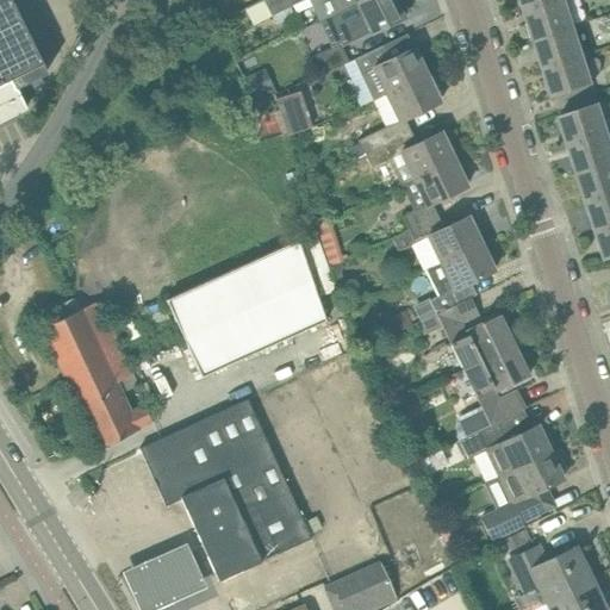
[(0,0),(0,120),(25,109),(18,94),(20,93),(18,86),(45,73),(10,0),(0,0)]
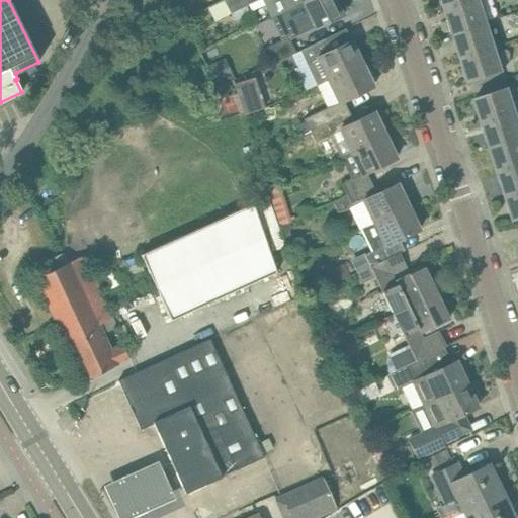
[(221,0),(209,6),(217,19),(245,5),(242,0),(221,0)]
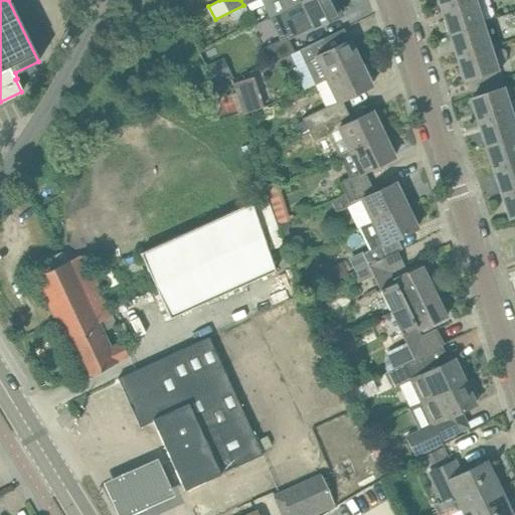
[(278,0),(284,10),(302,2),(305,0),(278,0)]
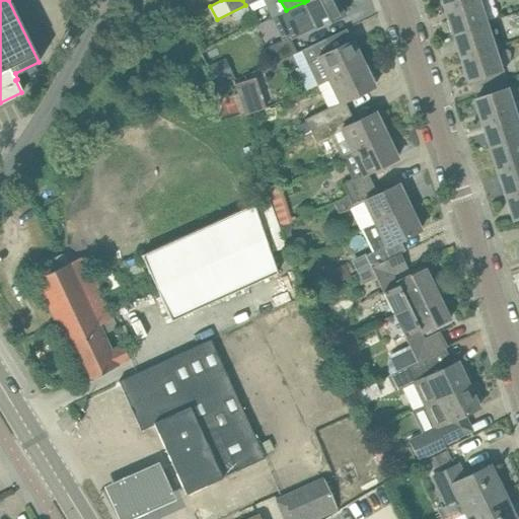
[(289,24),(295,38),(316,26),(316,27),(342,14),(335,0),(307,0),(304,2),(310,14),(289,24)]
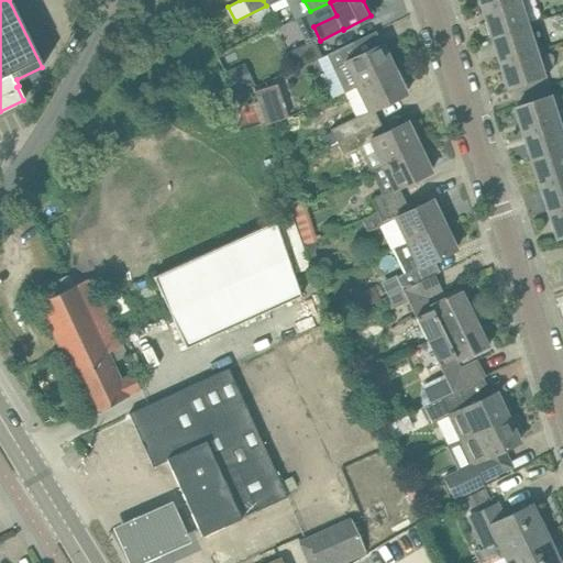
[(512,0),(481,0),(484,9),(512,0)]
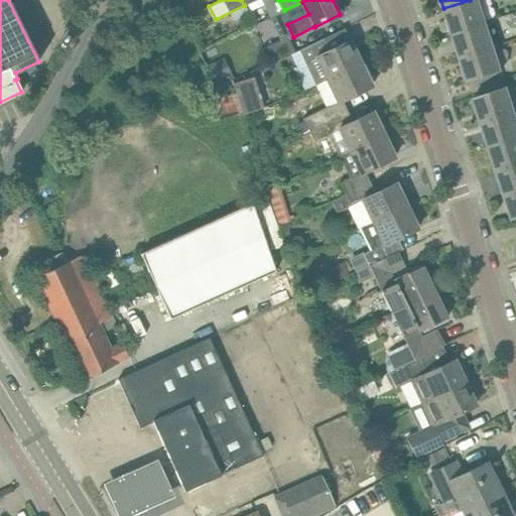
[(484,22),(477,0),(470,0),(443,8),(452,33),(484,22)]
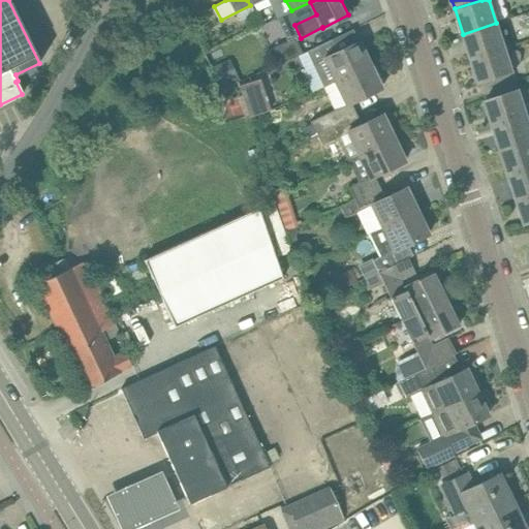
[(504,48),(496,23),(463,34),(471,58),(504,48)]
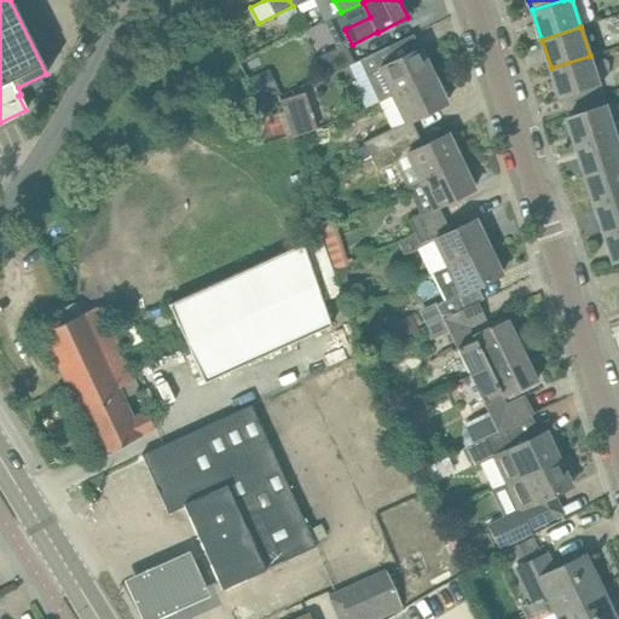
[(320,76),(352,63),(343,45),(313,58),(320,76)]
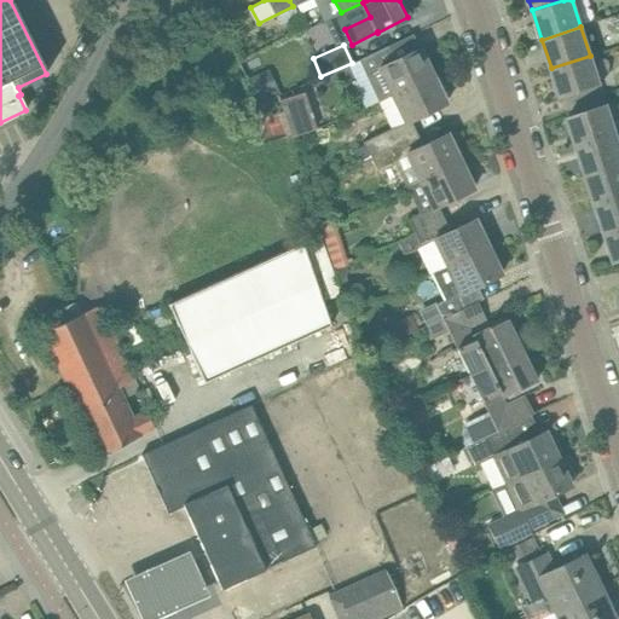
[(394,59),(388,46),(358,59),(379,102),(433,75),(420,48),(394,59)]
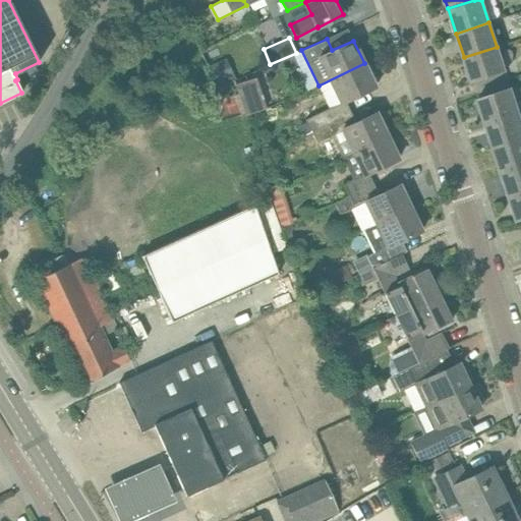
[(497,47),(464,57),(472,82),(505,71),(497,47)]
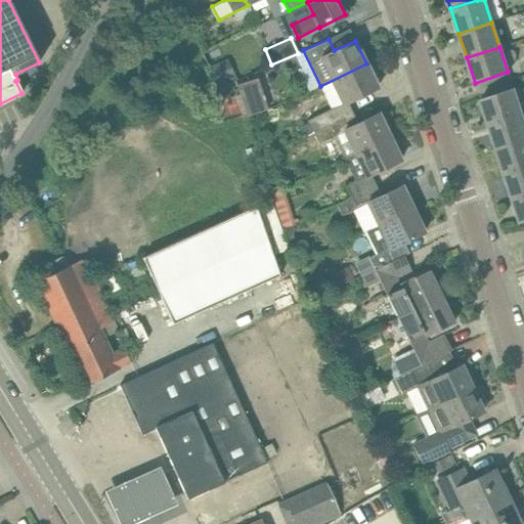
[(219,61),(208,67),(218,88),(236,80),(233,74),(226,77),(219,61)]
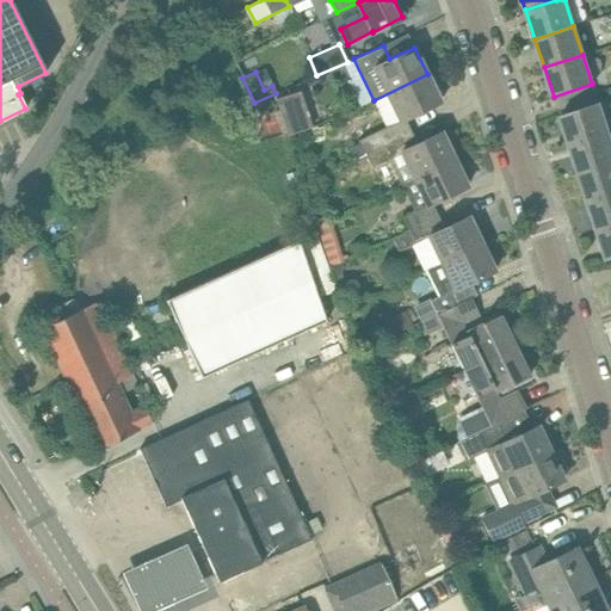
[(374,100),(387,127),(375,131),(357,141),(363,154),(411,131),(405,118),(440,102),(427,74),(374,100)]
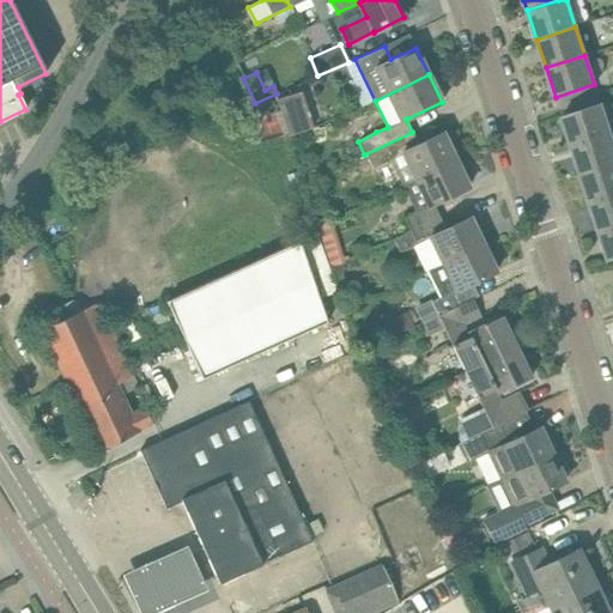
[(287,137),(314,126),(301,91),(275,99),(287,137)]
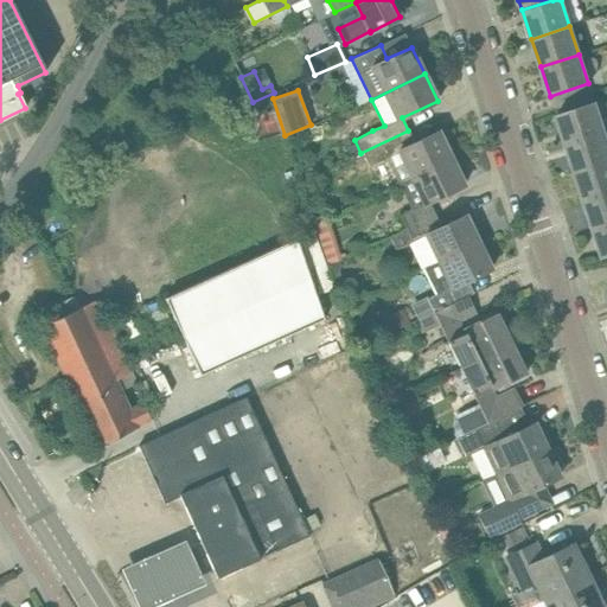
[(566,144),(605,131),(595,102),(556,115),(566,144)]
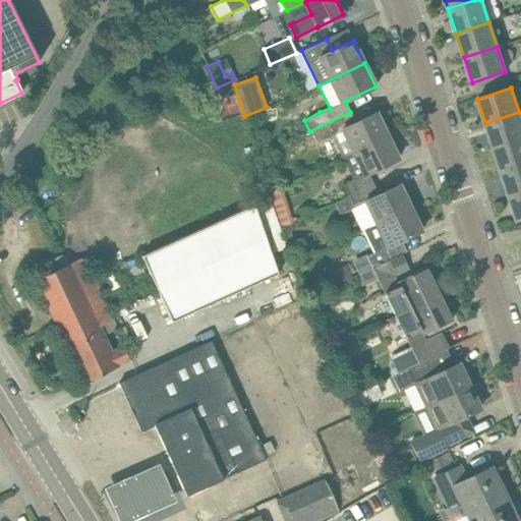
[(350,112),(309,131),(314,142),(331,135),(342,158),(388,135),(377,112),(355,122),(350,112)]
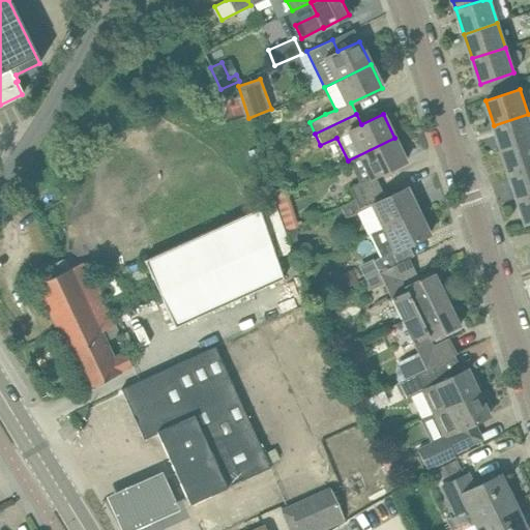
[(529,141),(529,119),(528,114),(494,125),(502,150),(529,141)]
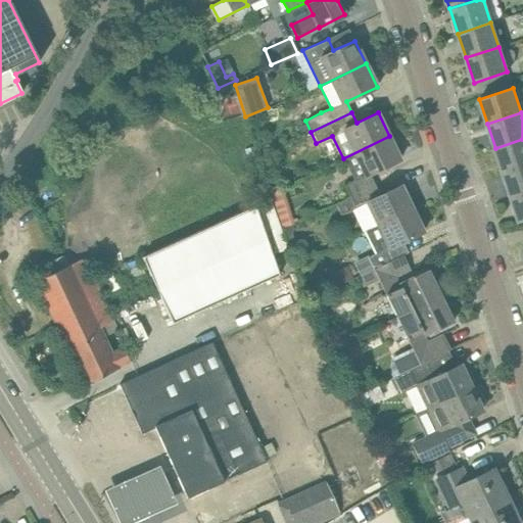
[(389,136),(343,158),(353,181),(344,185),(349,197),(375,185),(369,174),(399,159),(389,136)]
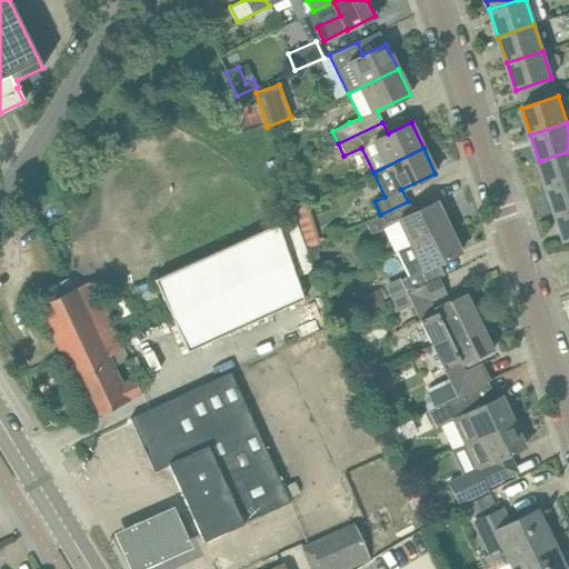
[(568,181),(568,151),(539,161),(548,188),(568,181)]
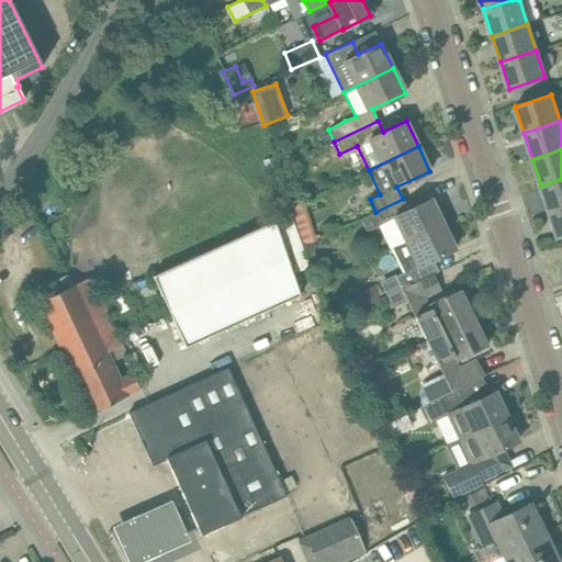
[(561,208),(561,179),(541,186),(549,213),(561,208)]
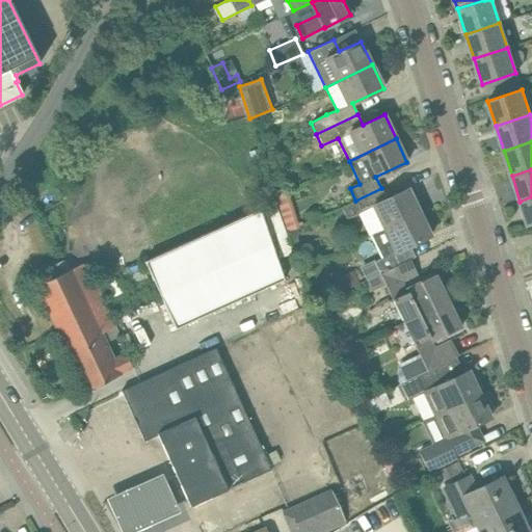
[(355,201),(341,208),(345,218),(361,211),(372,235),(419,212),(407,188),(387,198),(381,188),(355,201)]
